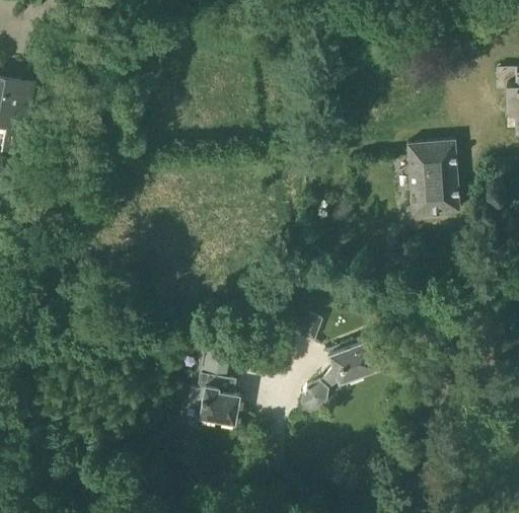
[(518,71),(497,72),(498,90),(506,90),(507,112),(515,112),(516,132),(518,132),(518,71)]
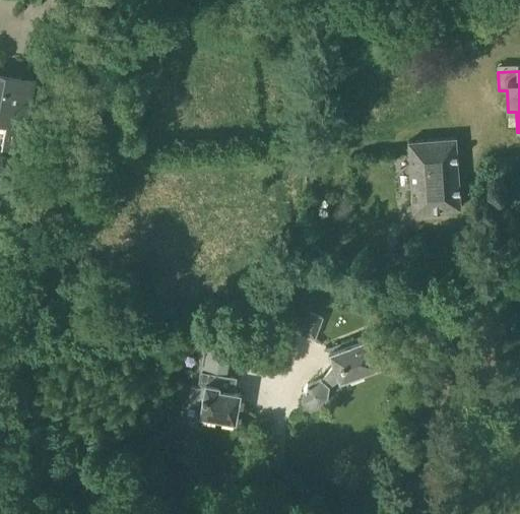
[(0,127),(5,128),(1,149),(20,153),(28,110),(15,107),(20,83),(0,78),(0,127)]
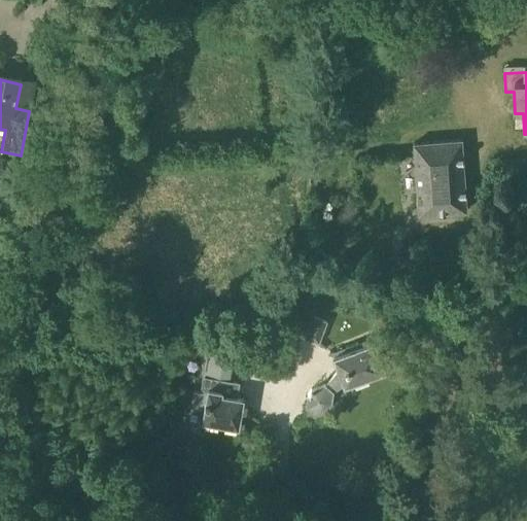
[(414,148),(418,218),(465,216),(461,145),(414,148)]
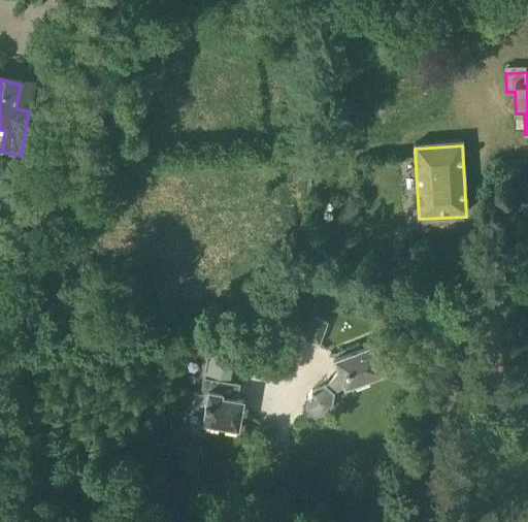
[(306,343),(320,348),(328,327),(315,322),(306,343)]
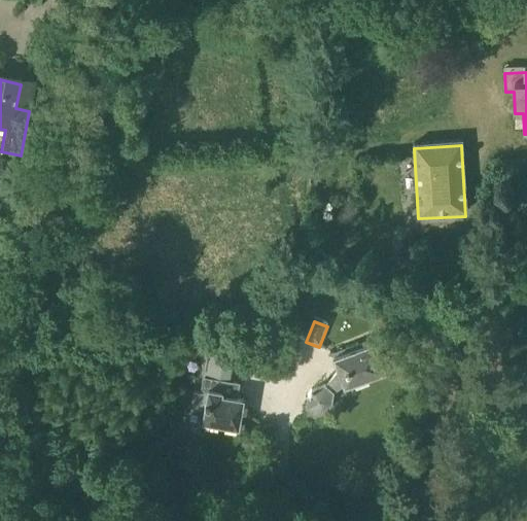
[(306,413),(314,420),(324,416),(331,408),(332,396),(344,389),(345,390),(386,376),(375,346),(359,352),(358,348),(346,352),(347,356),(334,360),(339,374),(325,388),(315,392),(308,401),(306,413)]
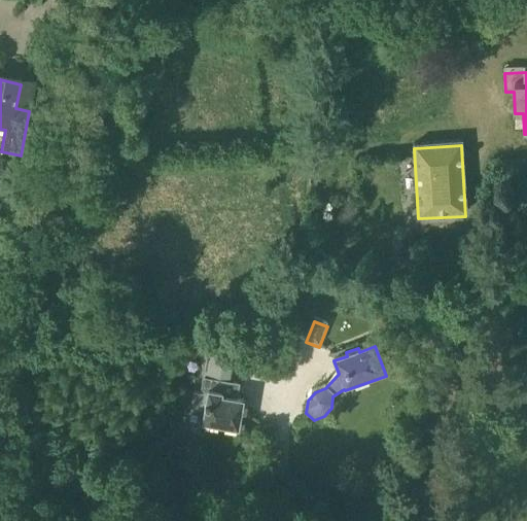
[(190,411),(183,422),(185,431),(198,433),(202,425),(238,432),(243,404),(236,403),(238,390),(227,388),(233,360),(208,356),(202,393),(206,400),(192,397),(190,411)]
